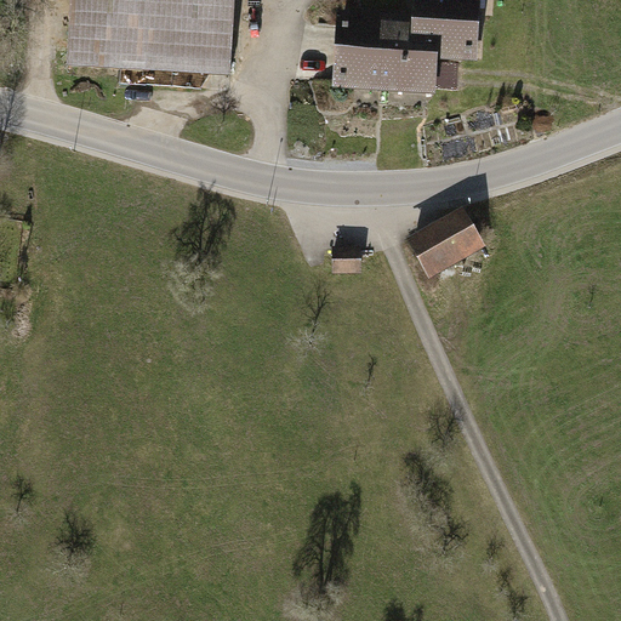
[(69,0),(66,67),(231,78),(235,0),(69,0)]
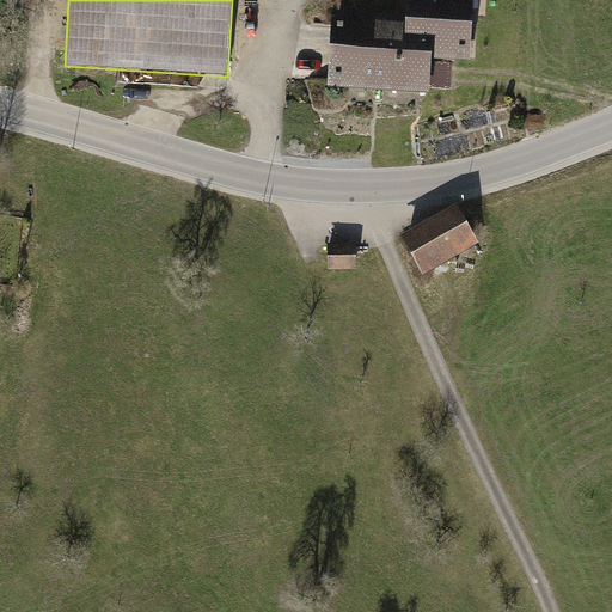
[(408,0),(407,16),(405,36),(433,37),(432,59),(471,61),(473,0),(408,0)]
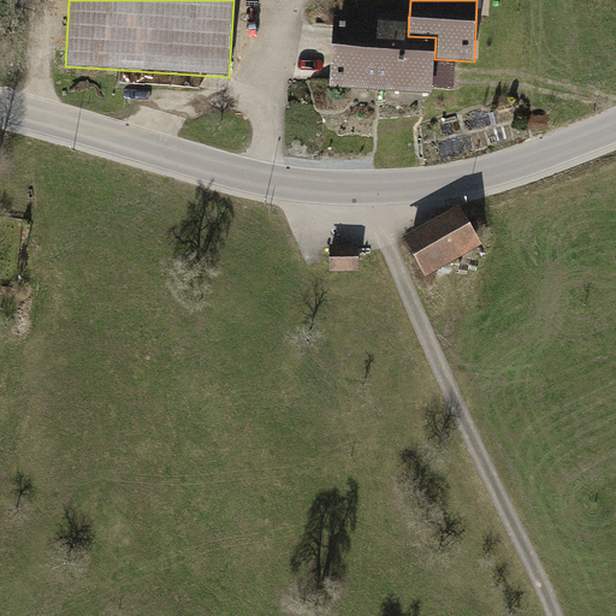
[(377,51),(379,13),(335,11),(331,88),(377,90),(379,51),(377,51)]
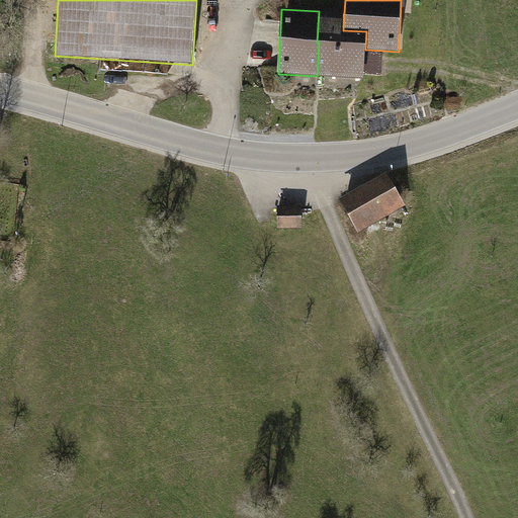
[(319,42),(317,76),(364,79),(365,50),(366,31),(343,30),(344,13),(319,11),(317,42),(319,42)]
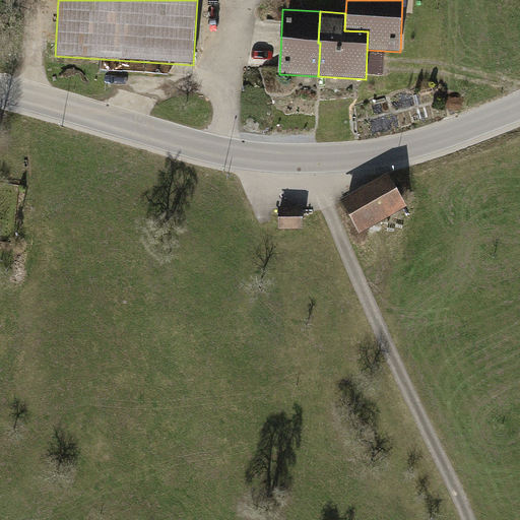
[(360,235),(407,207),(388,174),(340,201),(360,235)]
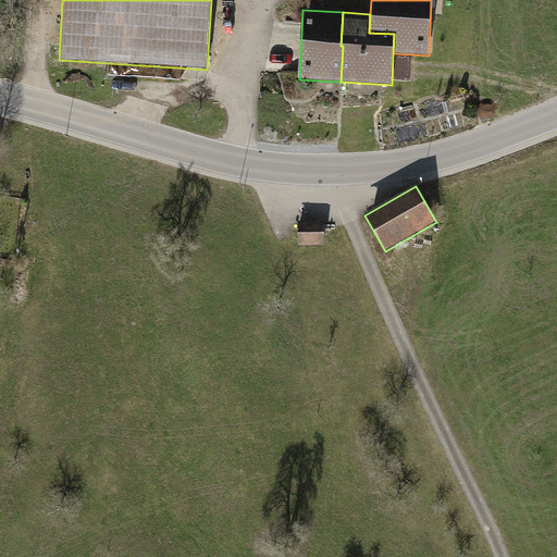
[(324,247),(324,229),(299,229),(299,247),(324,247)]
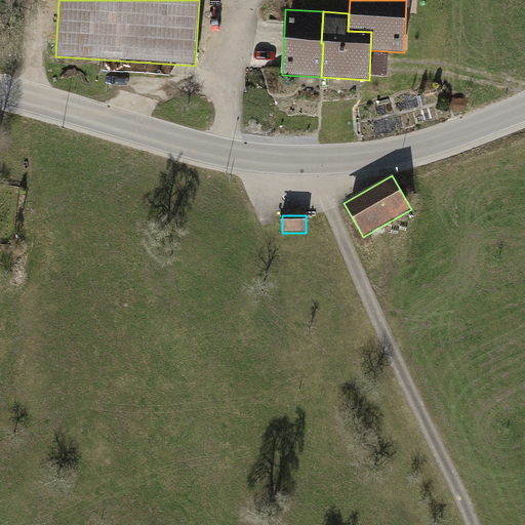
All buildings are outlined.
